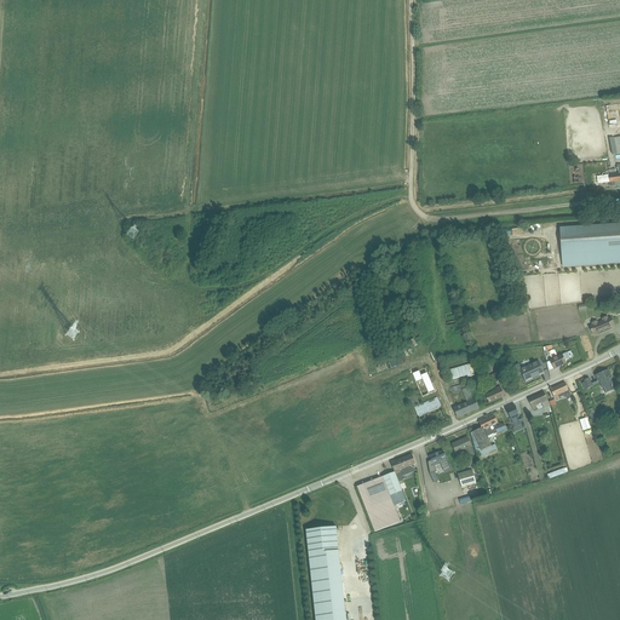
[(610,182),(619,181),(619,164),(616,165),(618,170),(619,171),(615,172),(615,168),(608,170),(610,182)]
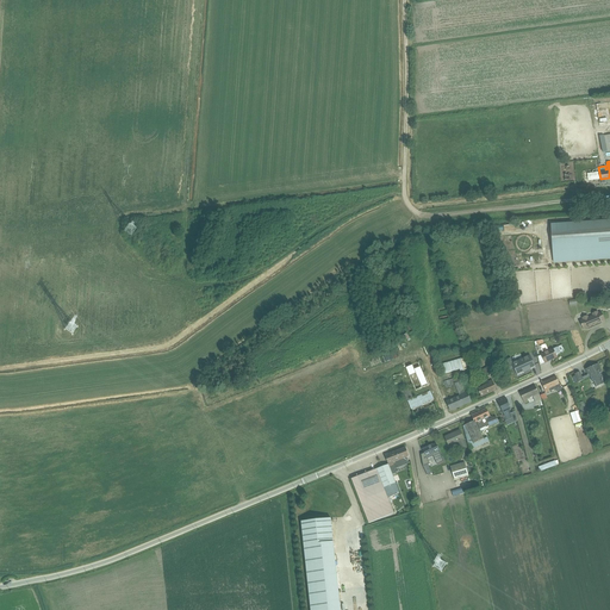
[(554,262),(609,257),(609,219),(551,224),(554,262)]
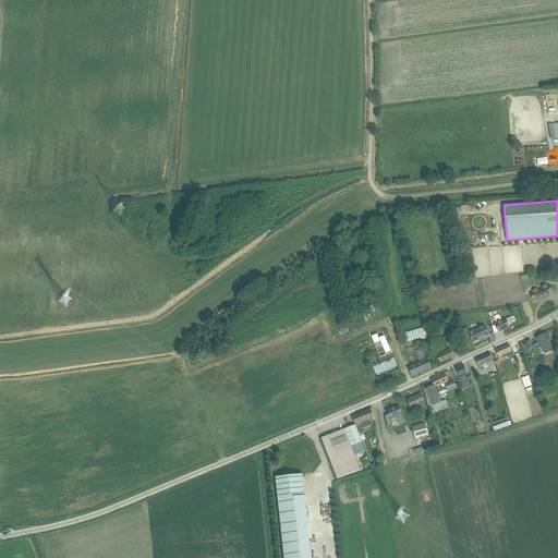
[(119,215),(125,207),(120,202),(112,209),(119,215)]
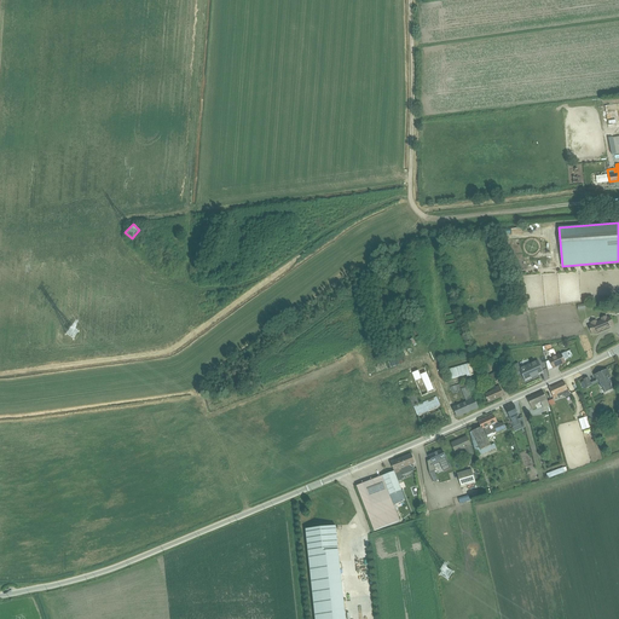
[(611,325),(614,324),(611,317),(607,318),(607,316),(600,318),(601,319),(597,322),(596,320),(590,323),(591,324),(588,325),(591,334),(595,333),(596,334),(611,328),(611,325)]
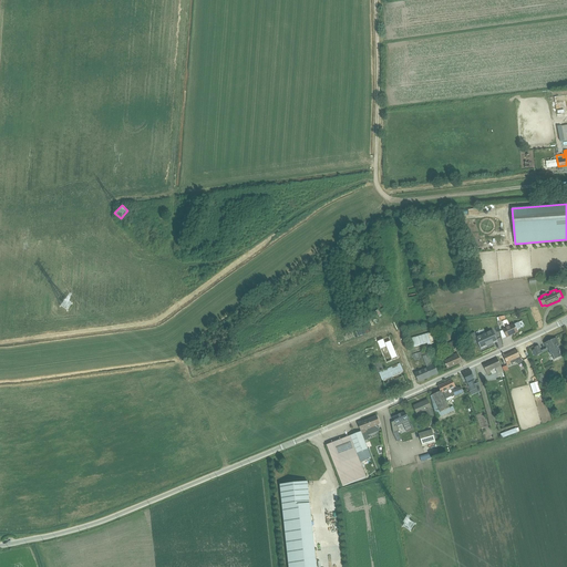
[(506,338),(518,332),(514,323),(503,329),(503,330),(500,331),(502,339),(506,337),(506,338)]
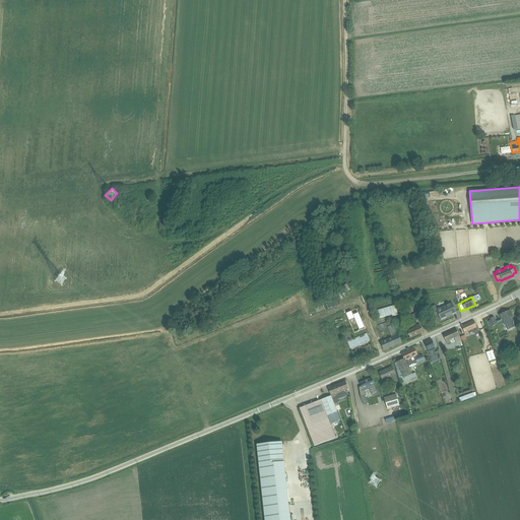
[(456,313),(452,303),(437,310),(441,320),(447,317),(452,315),(456,313)]
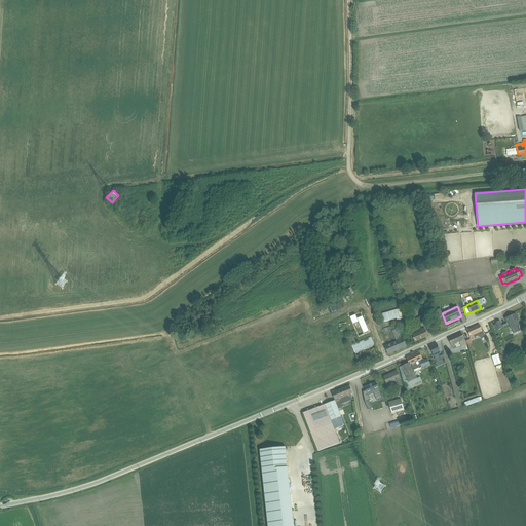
[(381,312),(383,322),(402,317),(399,307),(381,312)]
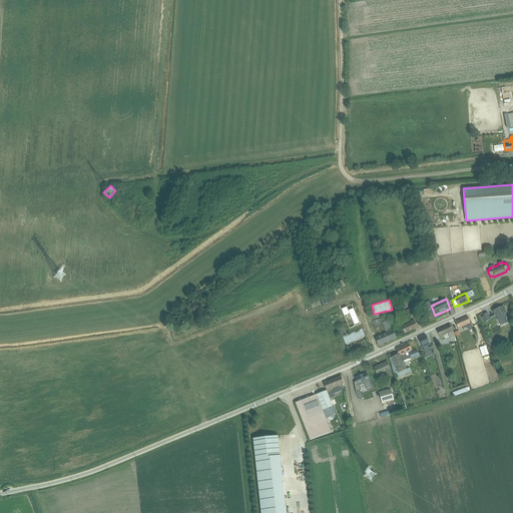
[(501,326),(508,323),(506,318),(507,318),(505,313),(506,313),(503,306),(498,308),(499,309),(497,309),(492,311),(494,316),(495,315),(498,322),(499,321),(501,326)]
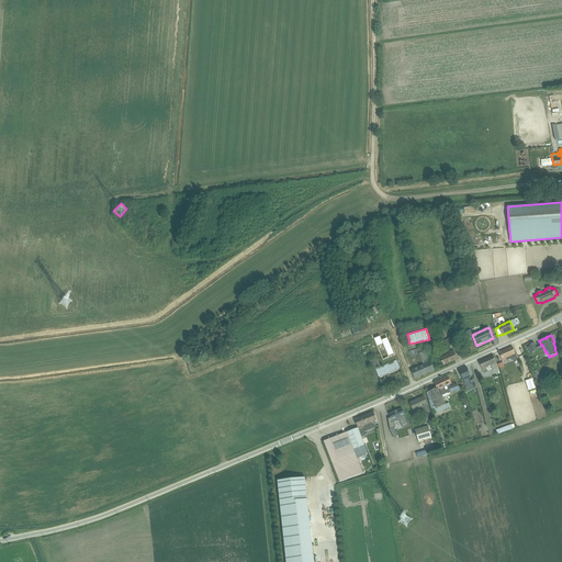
[(393,353),(388,336),(381,339),(380,336),(374,338),(382,358),(393,353)]
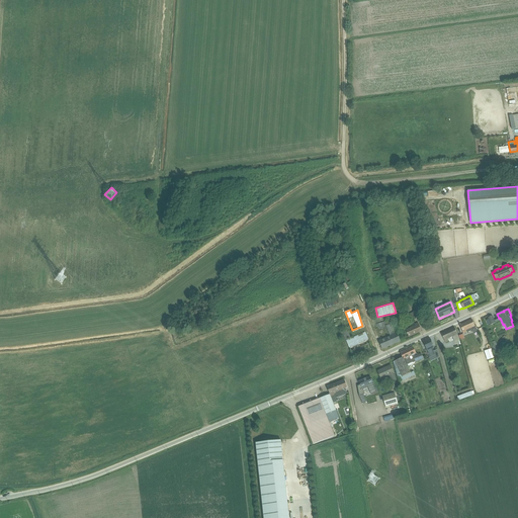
[(409,314),(412,320),(416,318),(416,319),(421,316),(418,310),(409,314)]
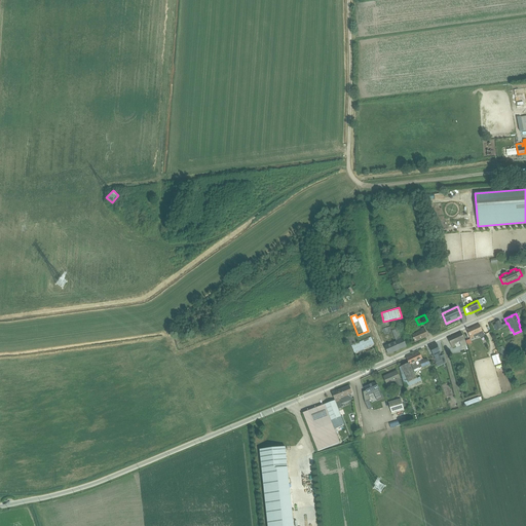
[(388,354),(406,346),(399,329),(397,329),(396,325),(382,329),(384,334),(389,333),(389,332),(391,331),(396,341),(384,346),(388,354)]
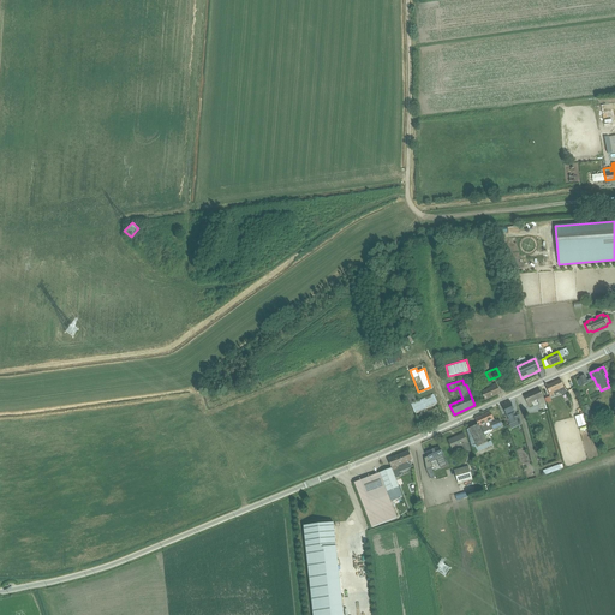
[(562,394),(567,392),(561,380),(545,386),(550,396),(554,394),(555,395),(561,393),(562,394)]
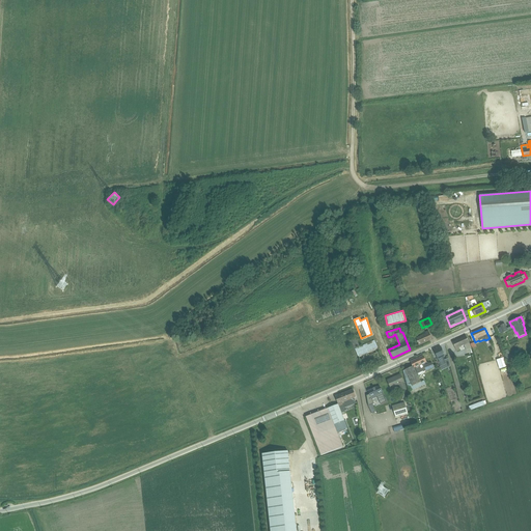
[(419,345),(432,339),(428,331),(425,332),(425,331),(419,334),(420,336),(416,338),(419,345)]
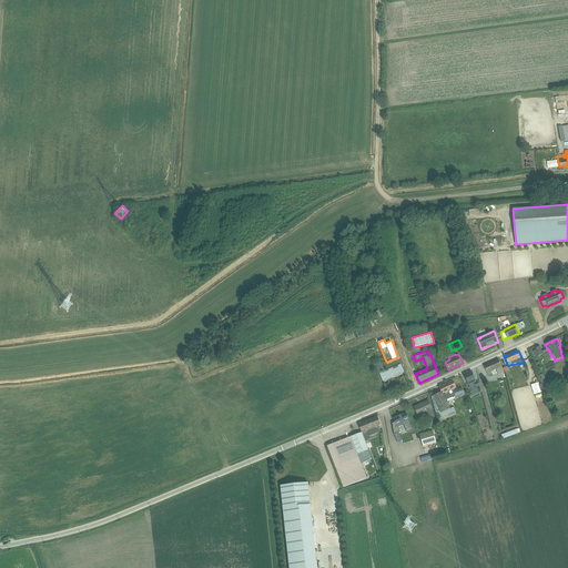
[(496,369),(501,366),(498,359),(484,366),(488,375),(492,374),(490,372),(496,369)]
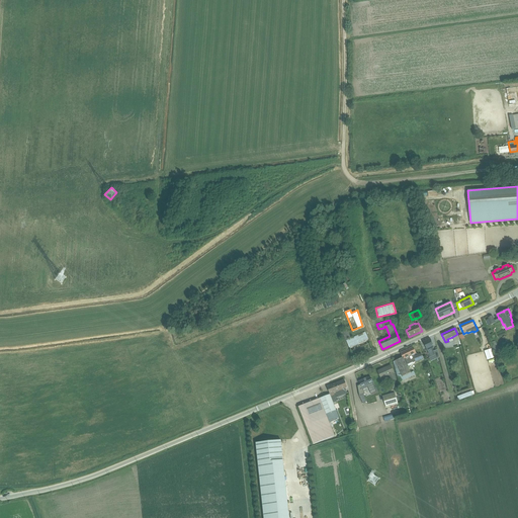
[(346,339),(350,337),(347,329),(342,331),(346,339)]
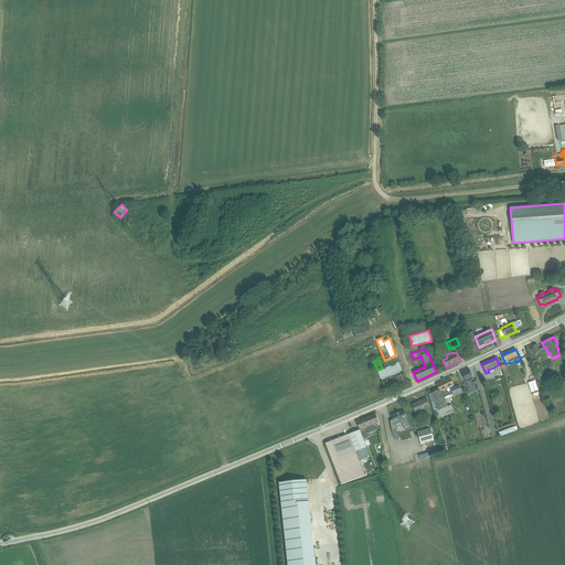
[(407,382),(398,362),(377,371),(386,391),(407,382)]
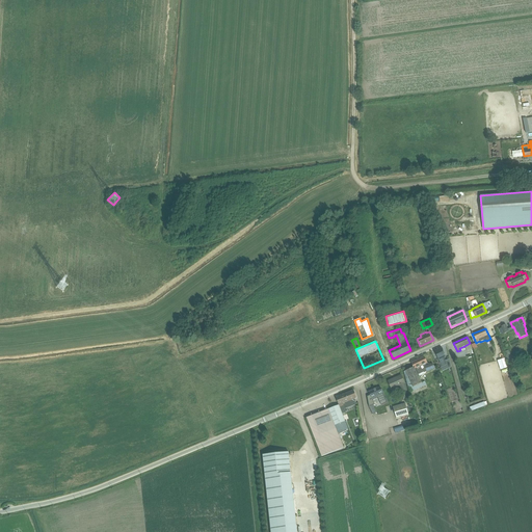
[(470,343),(464,346),(468,351),(471,350),(472,353),(474,352),(470,343)]
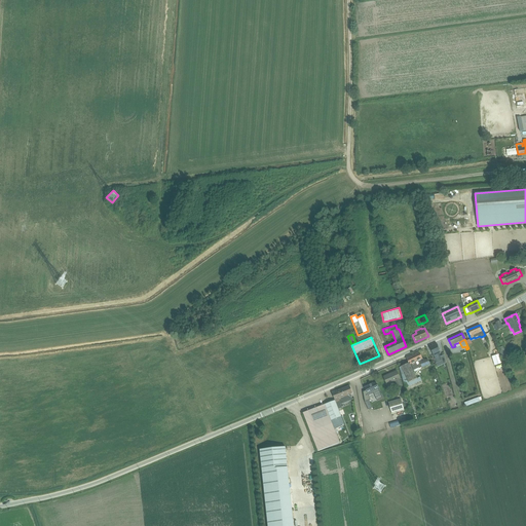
[(438,347),(431,348),(436,366),(446,364),(444,354),(440,355),(438,347)]
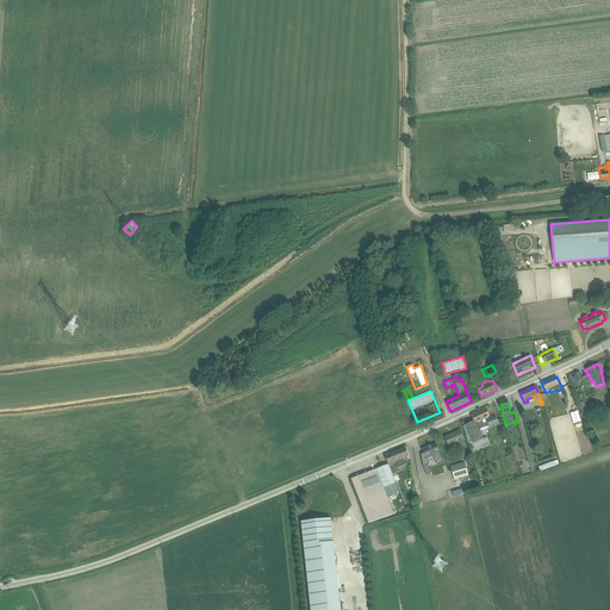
[(486,418),(490,417),(486,409),(472,415),(474,421),(465,425),(474,443),(483,439),(480,431),(487,428),(486,427),(498,423),(496,416),(487,419),(486,418)]
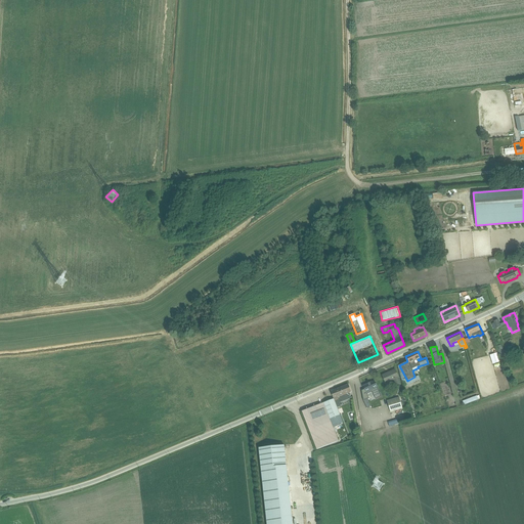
[(492,364),(500,362),(497,352),(490,355),(492,364)]
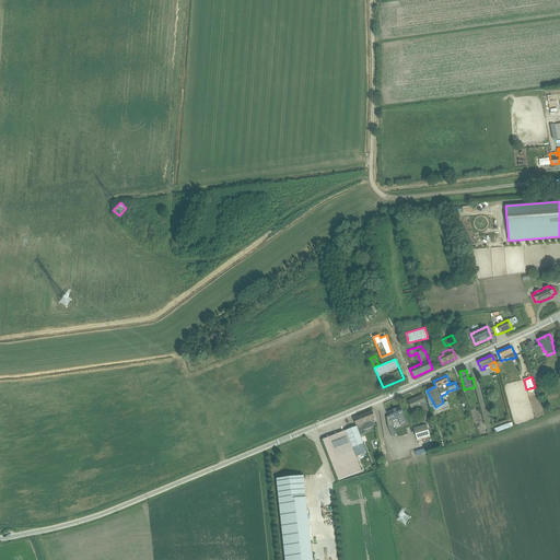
[(422,413),(429,410),(426,404),(427,404),(422,394),(408,400),(411,410),(419,407),(422,413)]
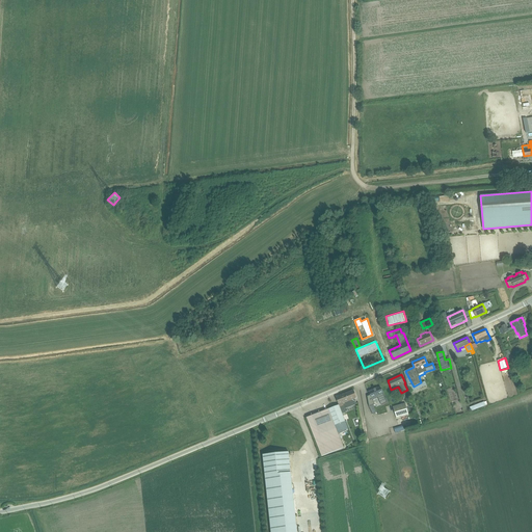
[(421,382),(414,387),(408,389),(408,390),(409,393),(426,384),(425,381),(421,382)]
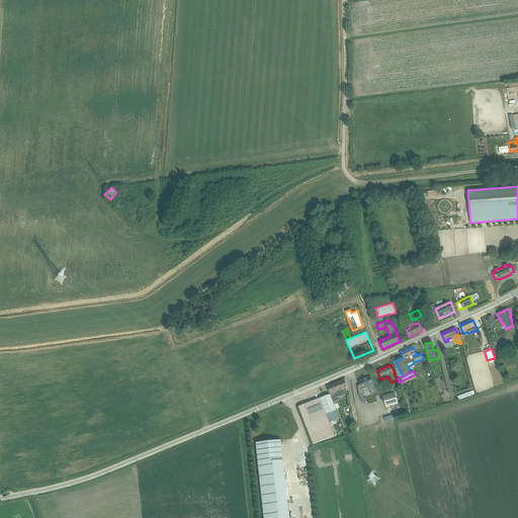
[(371,394),(376,392),(369,375),(358,380),(360,384),(357,385),(358,389),(359,396),(364,394),(362,390),(367,386),(371,394)]
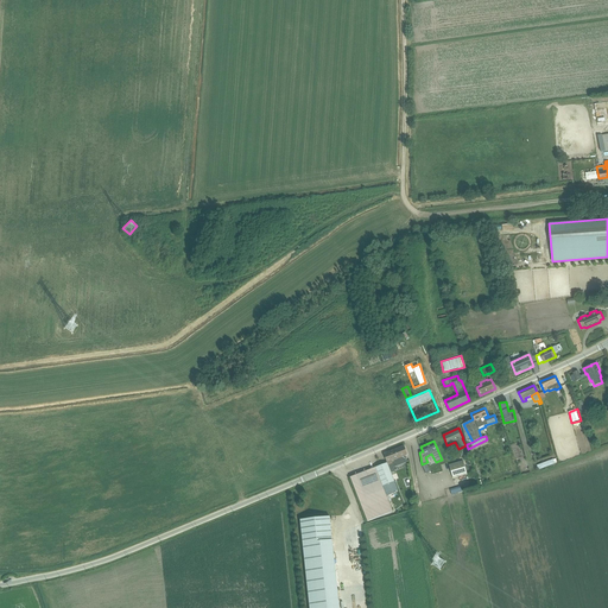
[(393,467),(407,462),(405,456),(407,455),(404,445),(384,454),(387,463),(390,468),(391,473),(396,472),(393,467)]
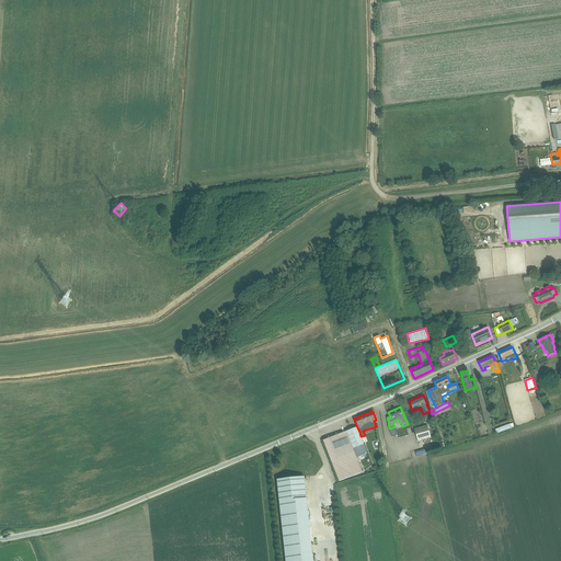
[(511,423),(495,430),(496,433),(512,427),(512,426),(514,425),(513,423),(511,424),(511,423)]
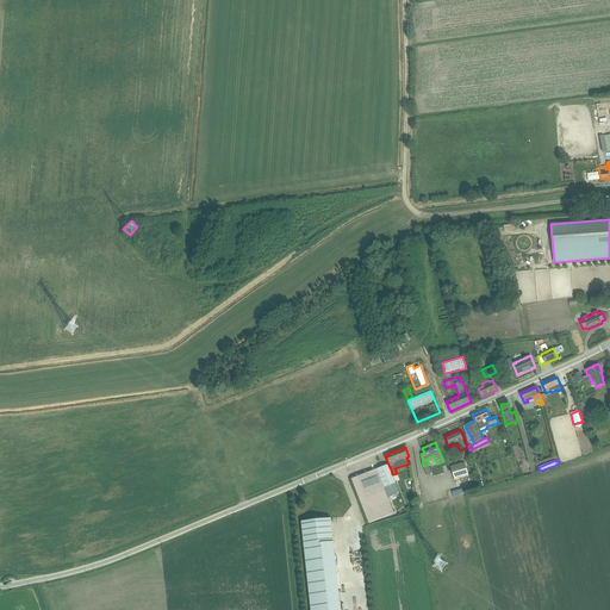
[(465,462),(450,466),(454,480),(468,477),(465,462)]
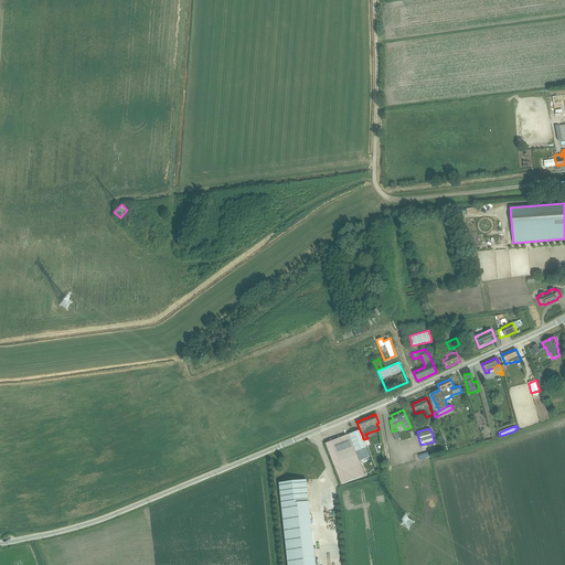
[(362,435),(360,430),(326,444),(341,484),(364,476),(358,458),(369,454),(363,439),(362,435)]
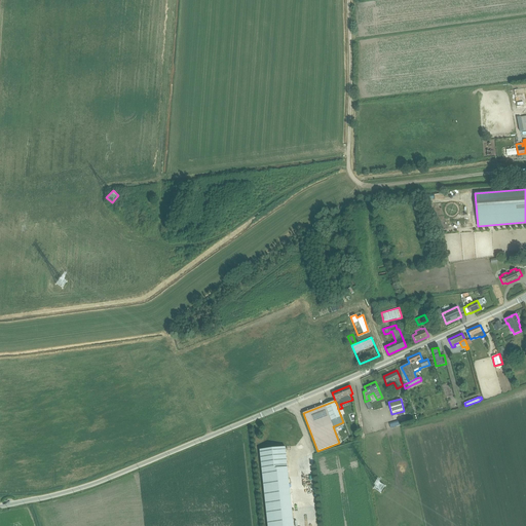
[(293,525),(285,447),(259,449),(266,525),(293,525)]
